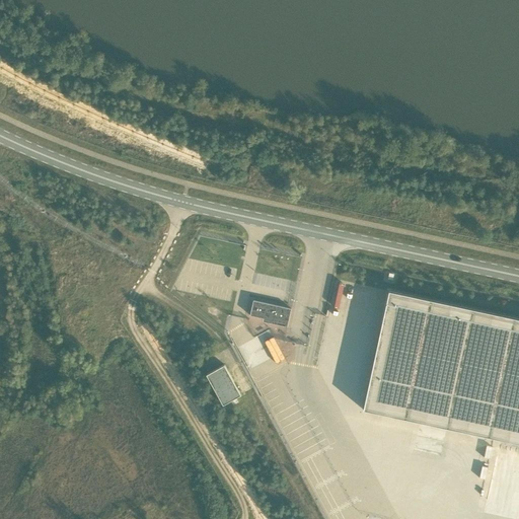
[(337,279),(335,286),(347,288),(349,282),(337,279)]
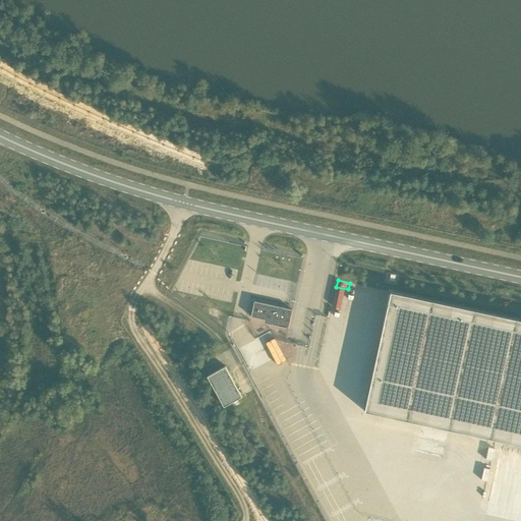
[(520,320),(391,292),(364,411),(520,445),(520,320)]
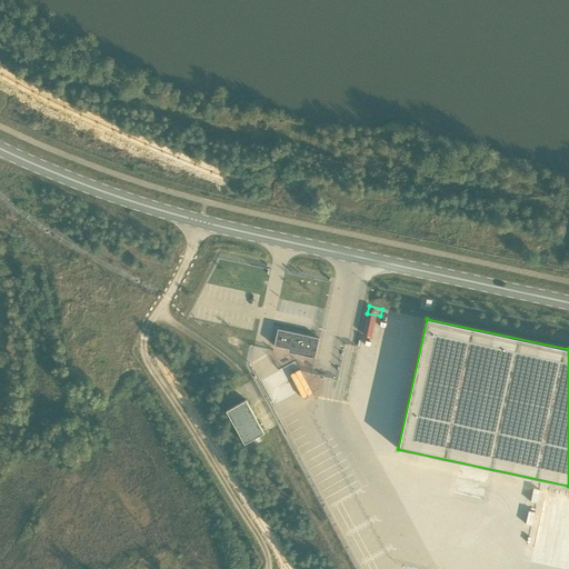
[(278,330),(275,347),(289,349),(296,351),(295,355),(315,358),(319,339),(278,330)]
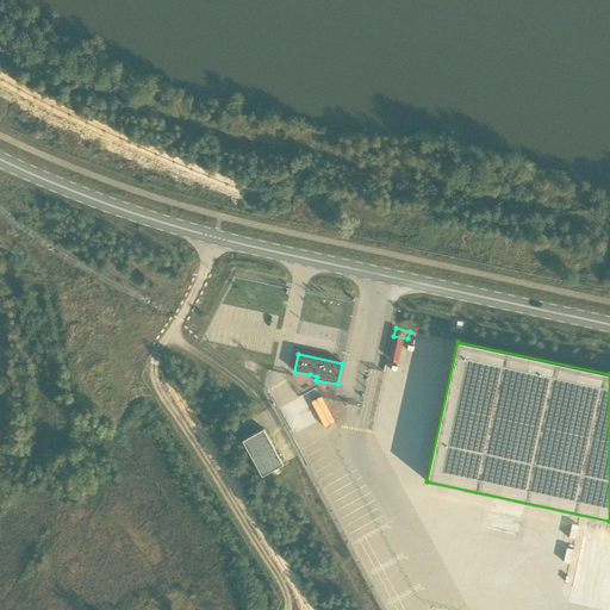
[(412,403),(428,404),(431,358),(386,355),(383,400),(394,400),(394,406),(405,408),(405,404),(412,404),(412,403)]
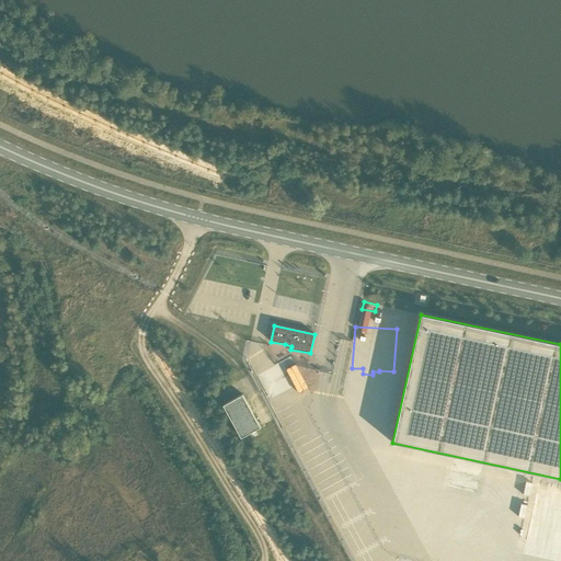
[(261,426),(242,393),(224,404),(241,437),(261,426)]
